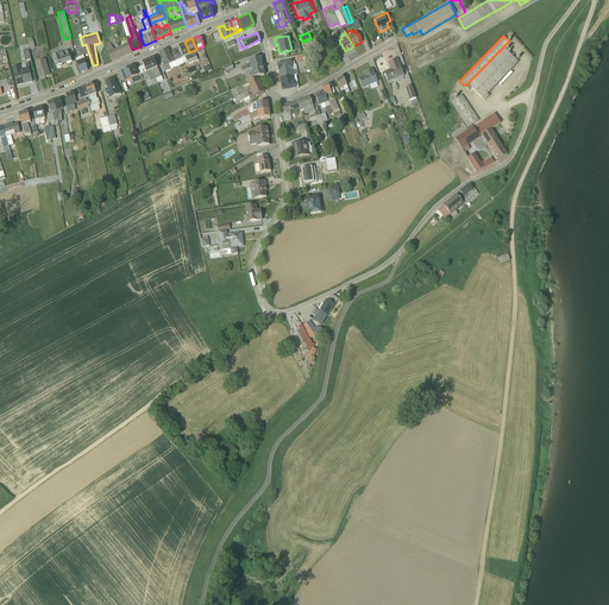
[(106,41),(112,58),(132,50),(129,41),(113,48),(110,39),(106,41)]
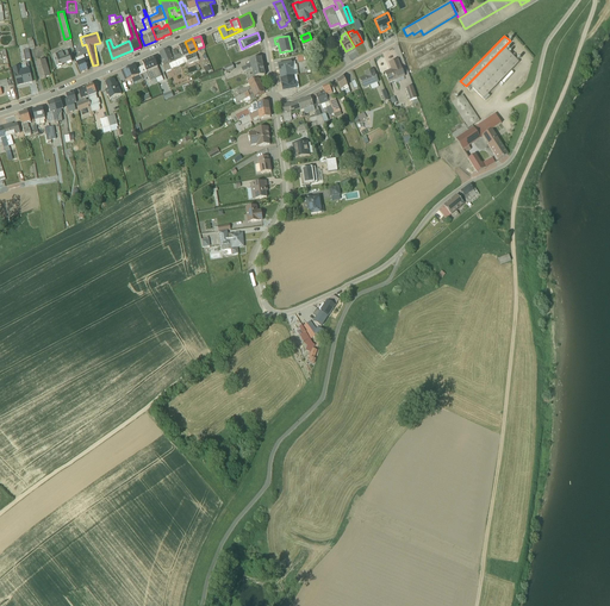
[(190,52),(185,42),(179,44),(181,50),(175,52),(176,57),(185,54),(190,52)]
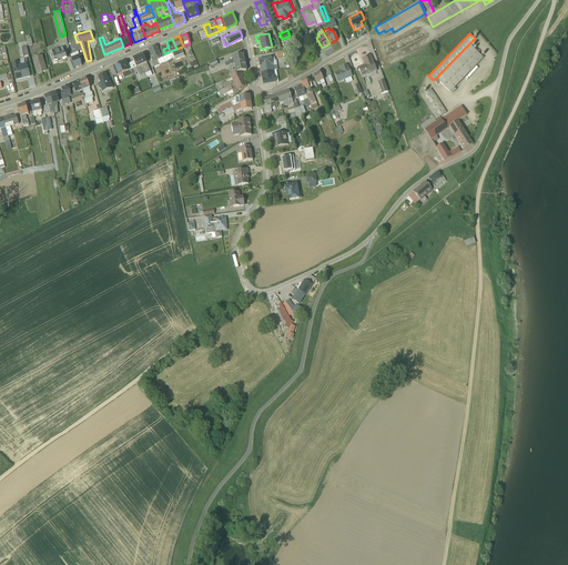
[(149,47),(153,58),(156,57),(163,53),(164,53),(163,49),(160,50),(156,43),(149,47)]
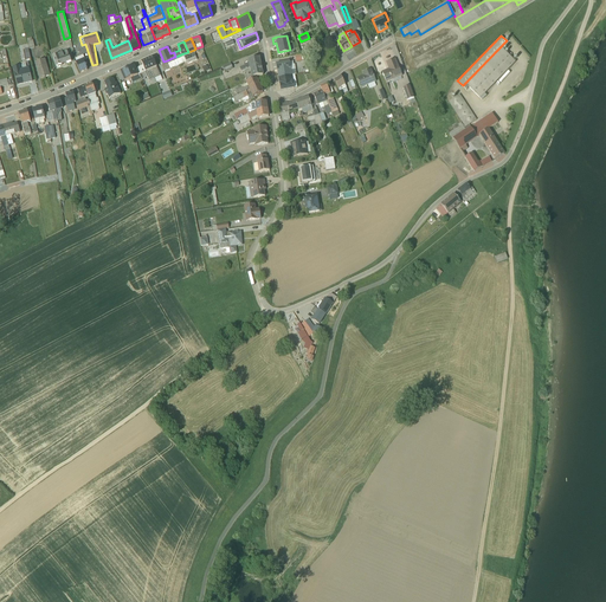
[(52,54),(56,65),(57,64),(58,65),(60,64),(60,63),(71,59),(66,49),(63,50),(60,47),(56,50),(57,52),(52,54)]
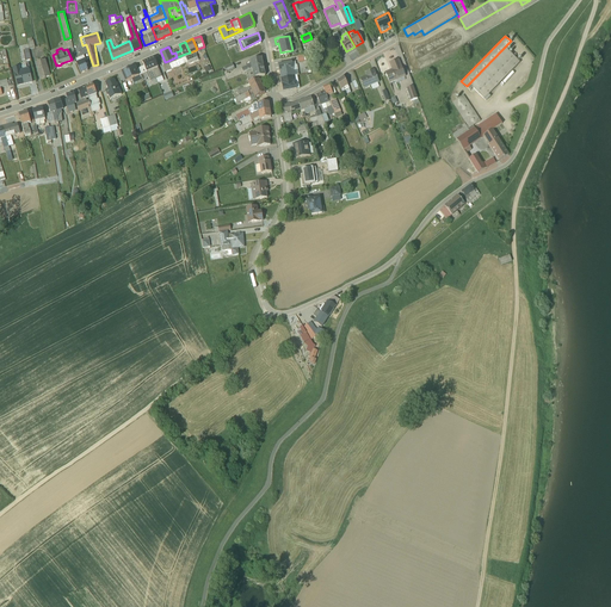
[(488,93),(519,61),(505,48),(469,84),(486,100),(491,95),(488,93)]
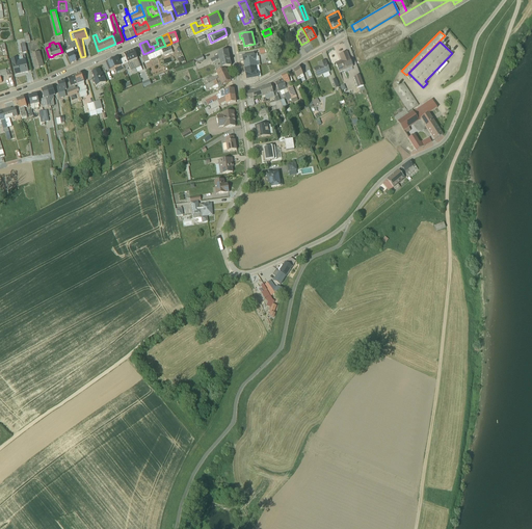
[(165,46),(161,47),(163,51),(164,51),(165,53),(173,50),(170,44),(165,46)]
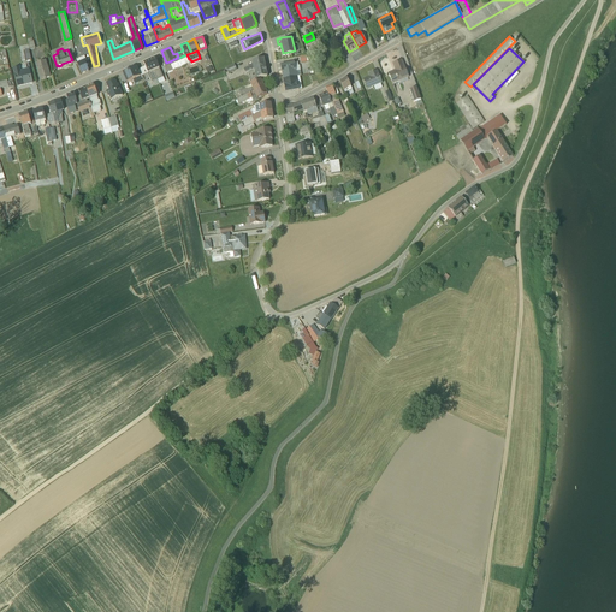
[(76,60),(81,71),(88,67),(86,63),(88,61),(84,53),(76,57),(77,60),(76,60)]
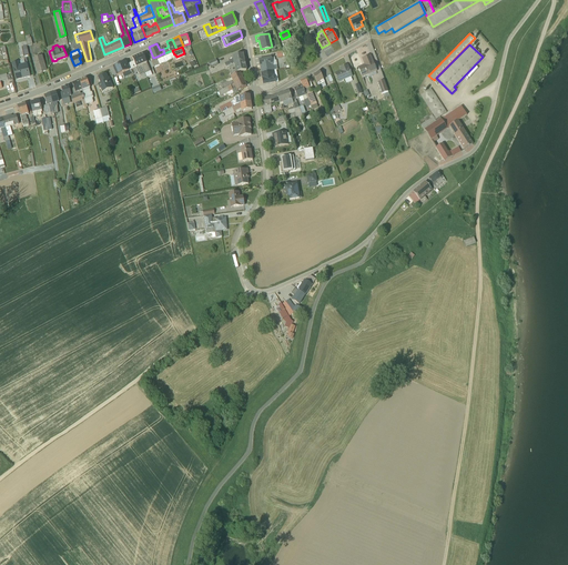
[(140,52),(138,53),(144,70),(150,68),(145,57),(143,51),(140,52)]
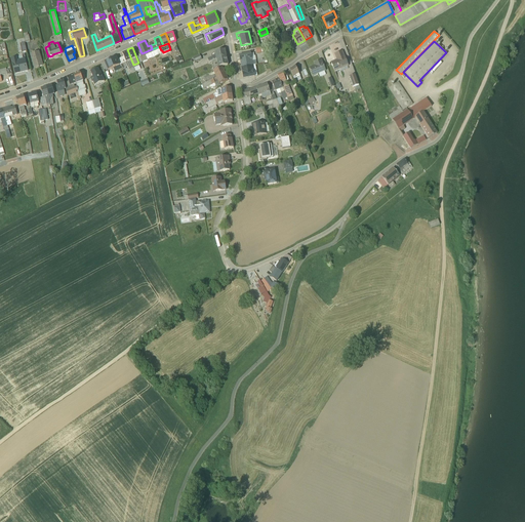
[(211,58),(212,68),(214,68),(218,66),(217,65),(228,63),(225,47),(214,49),(215,52),(207,56),(209,59),(211,58)]
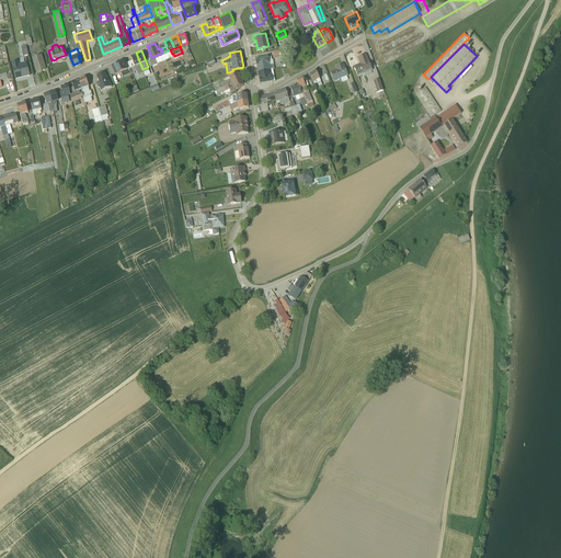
[(42,53),(42,52),(32,55),(36,70),(46,67),(42,53)]
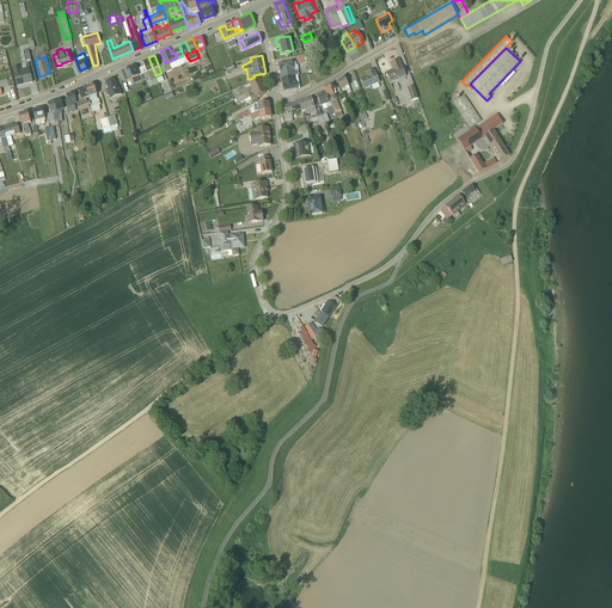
[(146,65),(153,83),(158,80),(155,75),(148,57),(146,59),(142,60),(144,63),(145,66),(146,65)]
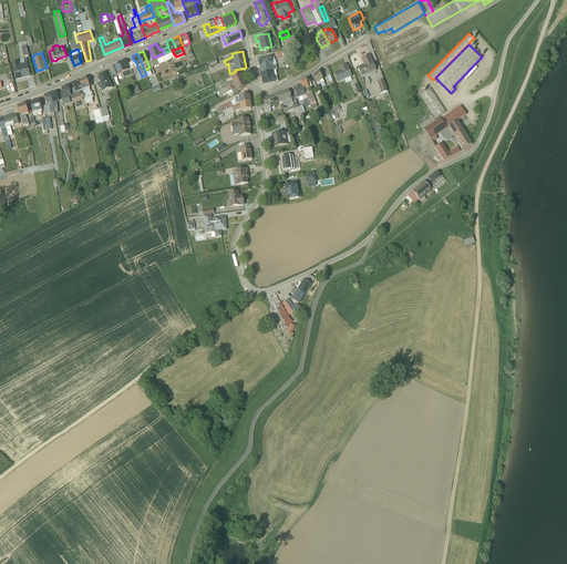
[(271,54),(258,57),(260,70),(277,67),(276,58),(275,58),(274,54),(271,55),(271,54)]
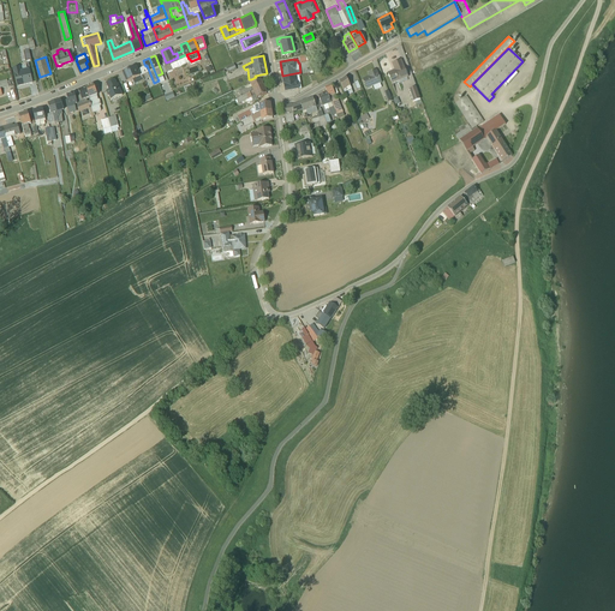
[(408,76),(400,59),(392,63),(395,70),(388,72),(392,83),(398,81),(399,83),(407,79),(406,77),(408,76)]
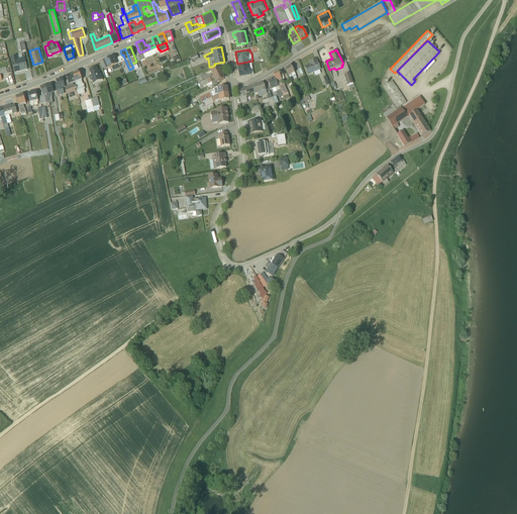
[(16,54),(11,55),(14,71),(27,68),(24,55),(17,57),(16,54)]
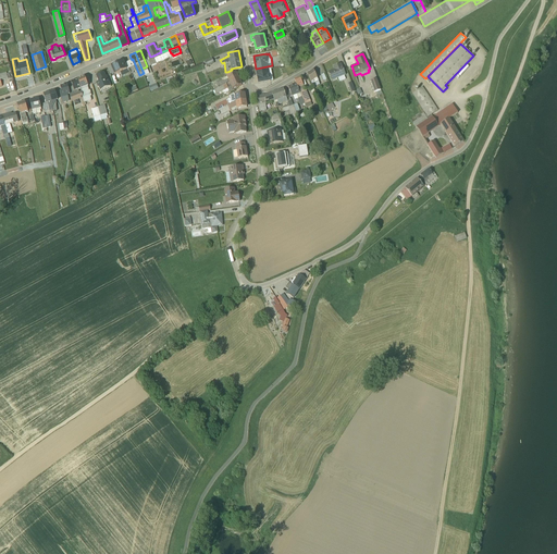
[(111,63),(115,72),(120,70),(122,74),(131,71),(130,70),(133,68),(132,65),(134,64),(132,60),(131,58),(124,61),(123,59),(111,63)]
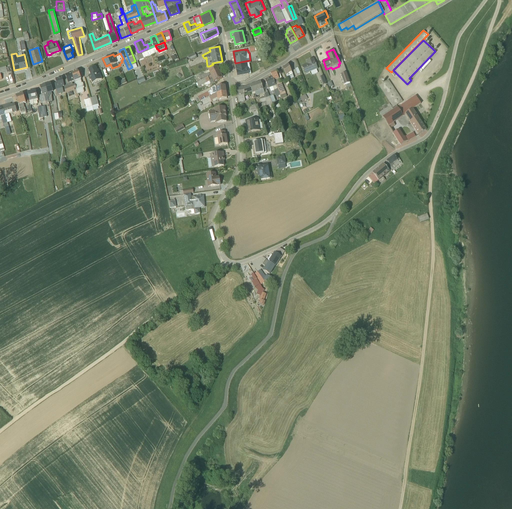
[(301,65),(305,73),(317,68),(313,57),(306,61),(306,63),(301,65)]
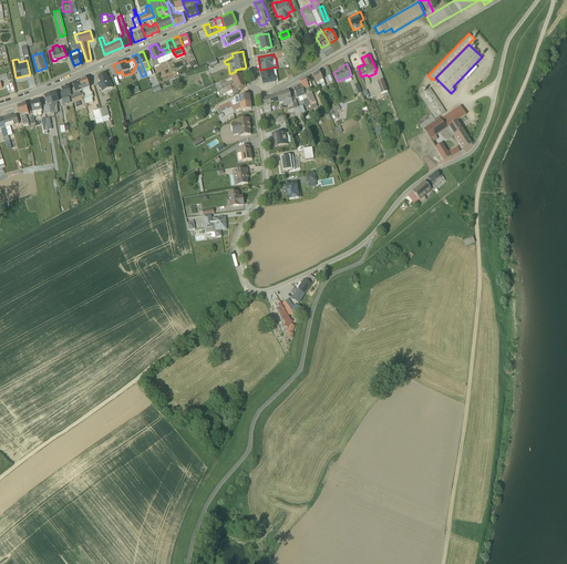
[(260,70),(263,82),(275,80),(275,79),(277,79),(276,68),(274,68),(260,70)]
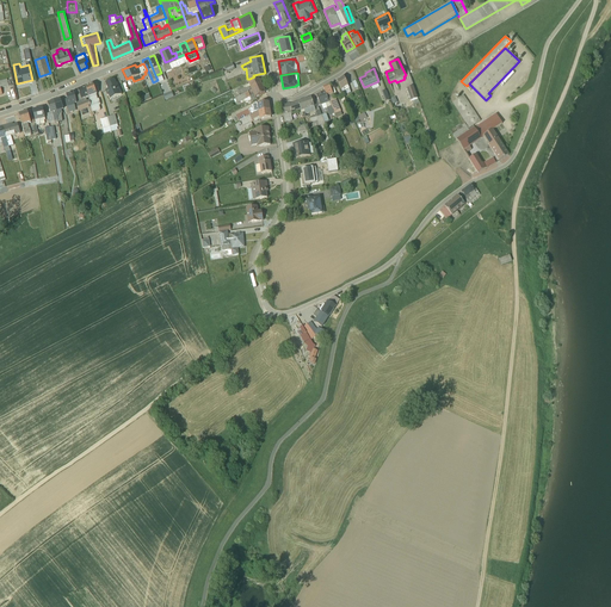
[(234,93),(235,95),(263,82),(259,76),(258,76),(257,74),(247,79),(250,84),(245,86),(245,85),(241,86),(241,87),(236,90),(238,92),(234,93)]
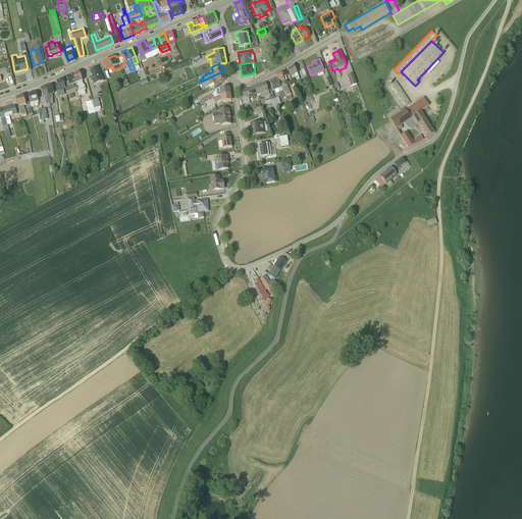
[(297,71),(294,64),(288,66),(291,74),(297,71)]
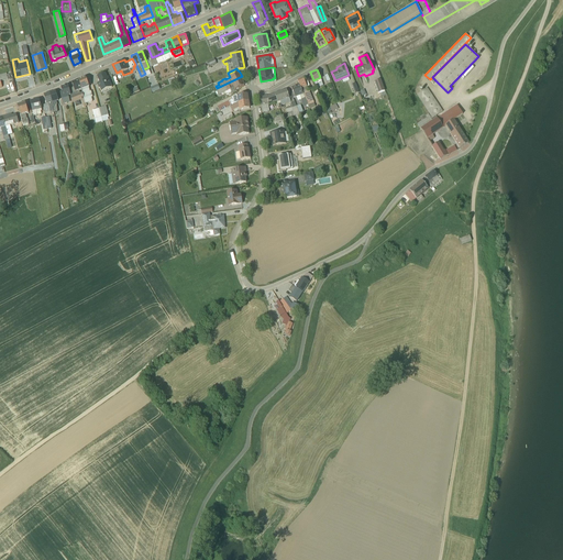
[(107,75),(105,70),(97,74),(99,80),(97,81),(99,86),(100,85),(101,89),(112,85),(108,74),(107,75)]
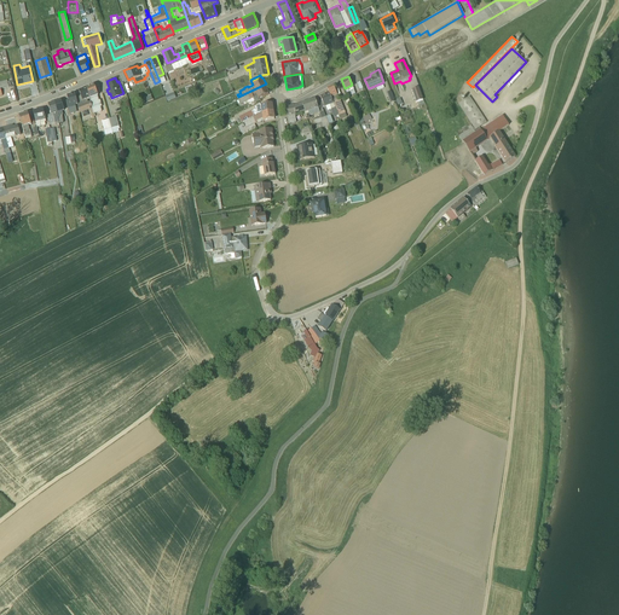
[(98,93),(94,82),(86,86),(90,96),(94,114),(96,112),(94,110),(102,109),(100,104),(102,104),(100,97),(99,97),(98,93)]
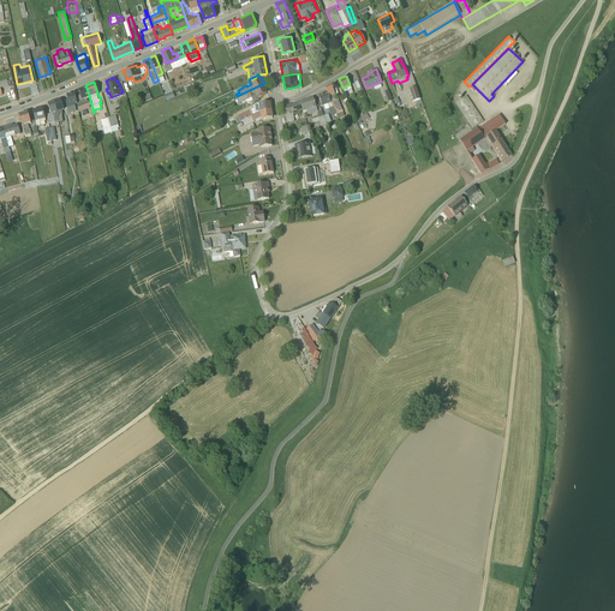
[(264,83),(236,97),(237,100),(238,100),(239,103),(244,101),(250,99),(268,90),(264,83)]
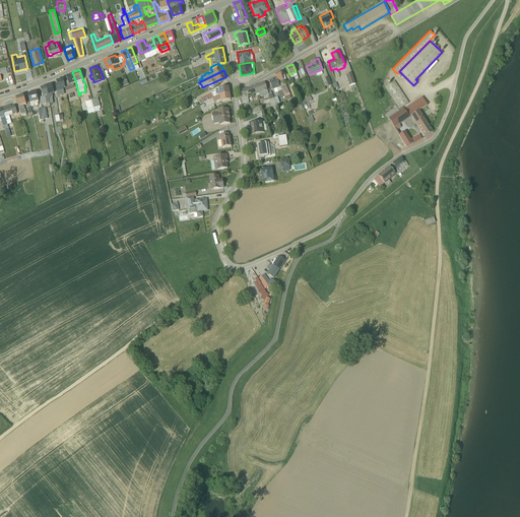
[(285,99),(291,95),(285,81),(284,81),(279,70),(275,72),(283,94),(285,99)]
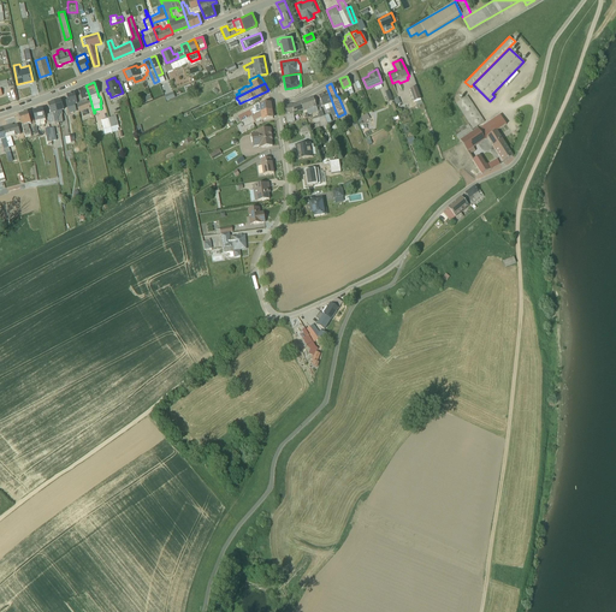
[(343,88),(347,95),(354,91),(350,84),(343,88)]
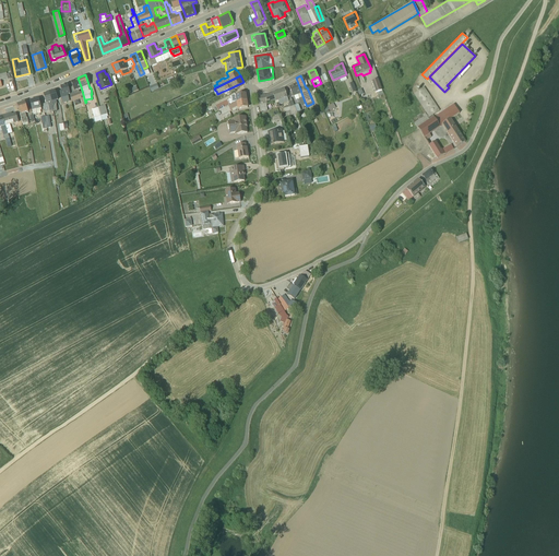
[(80,96),(83,104),(85,103),(82,89),(80,90),(79,89),(81,86),(78,78),(71,80),(72,82),(68,83),(70,93),(71,99),(80,96)]
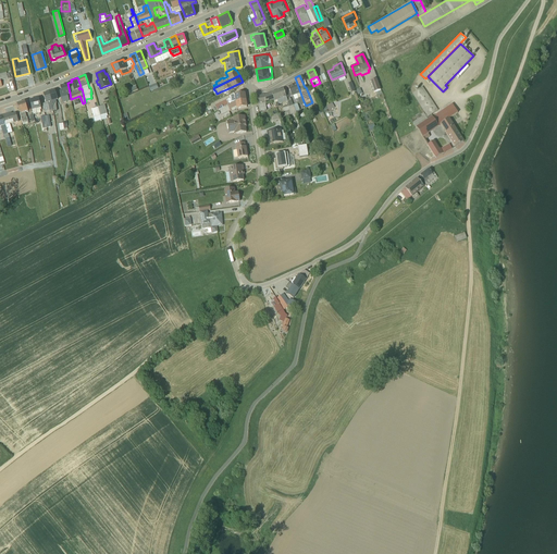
[(376,77),(370,79),(374,91),(376,91),(378,94),(382,93),(376,77)]
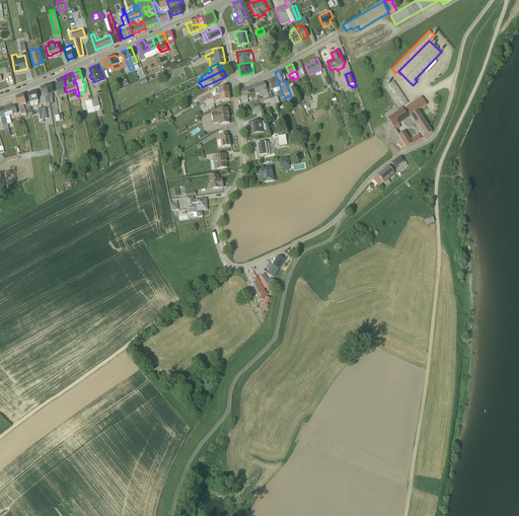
[(65,86),(63,76),(56,78),(57,83),(55,84),(58,93),(65,92),(63,86),(65,86)]
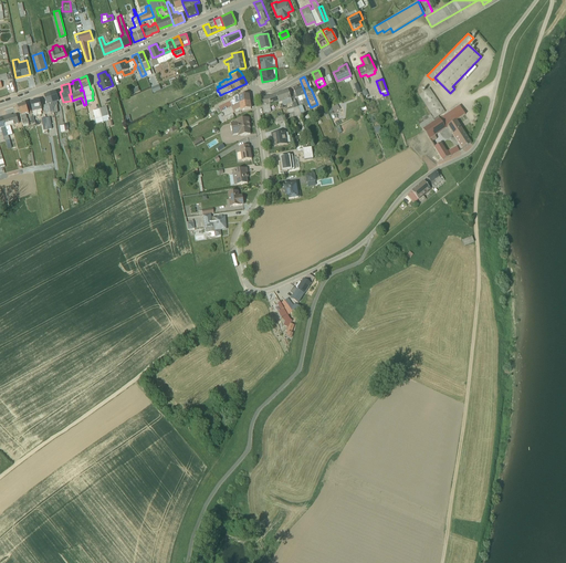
[(305,104),(308,103),(301,83),(293,85),(296,95),(297,94),(300,98),(302,97),(305,104)]
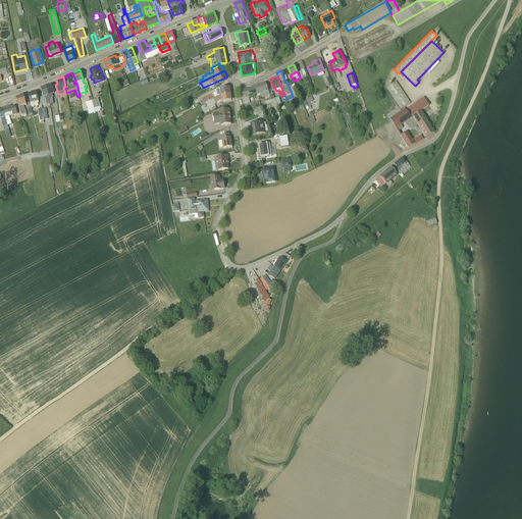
[(385,87),(401,109),(410,102),(396,80),(385,87)]
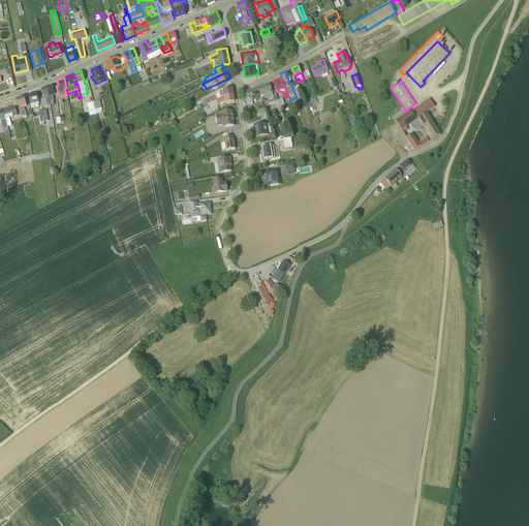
[(273,93),(269,82),(257,86),(262,99),(265,98),(265,96),(273,93)]
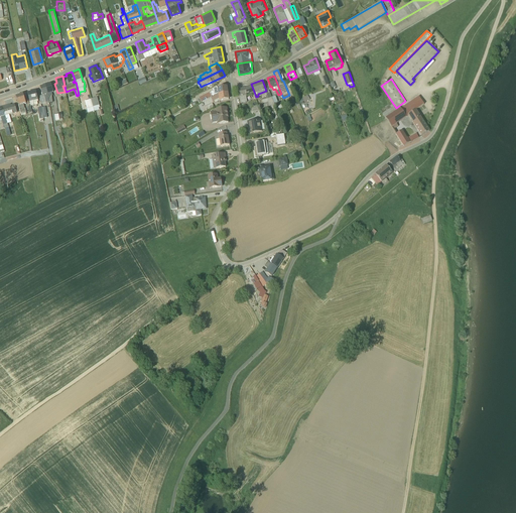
[(45,83),(40,85),(42,93),(39,94),(41,102),(49,101),(47,92),(45,83)]
